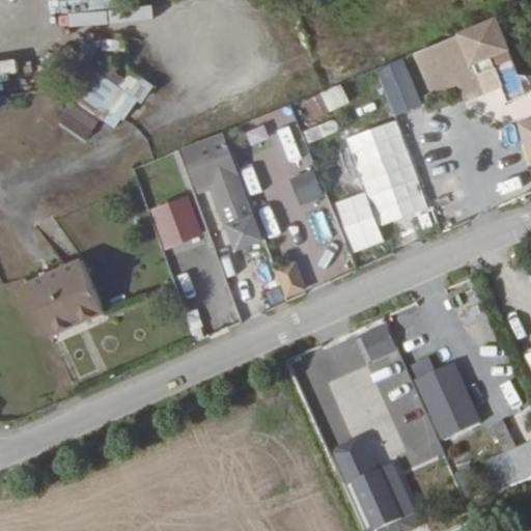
[(58,16),(60,32),(103,27),(101,9),(108,8),(107,0),(52,0),(55,17),(58,16)]
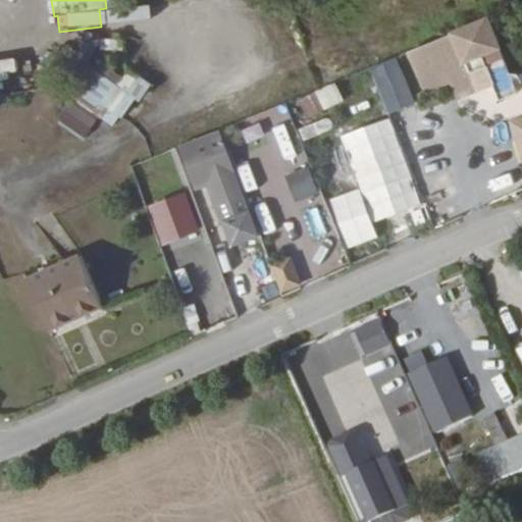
[(453,23),(402,44),(413,72),(464,52),(453,23)]
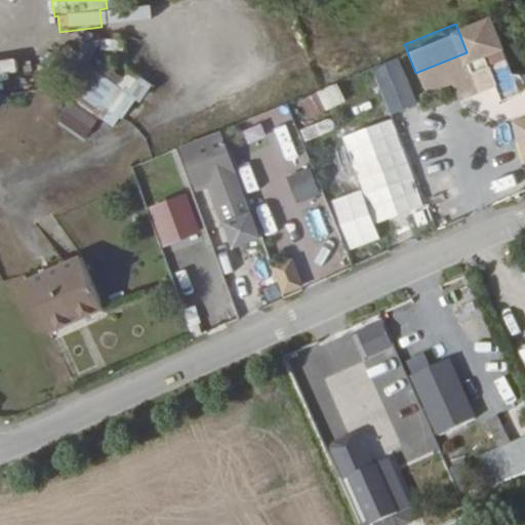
[(372,67),(387,116),(413,108),(400,58),(372,67)]
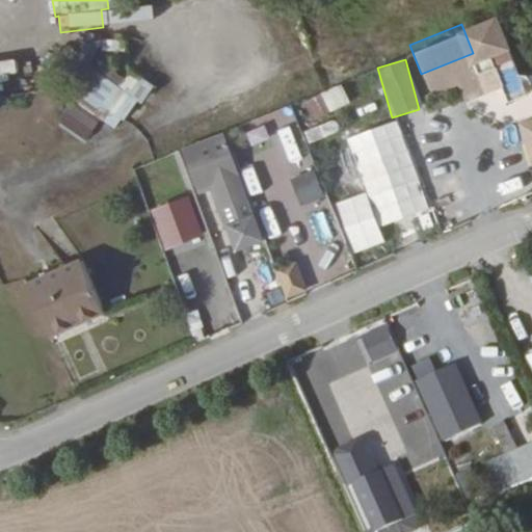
[(100,121),(118,133),(149,85),(129,72),(125,79),(98,61),(57,125),(85,142),(100,121)]
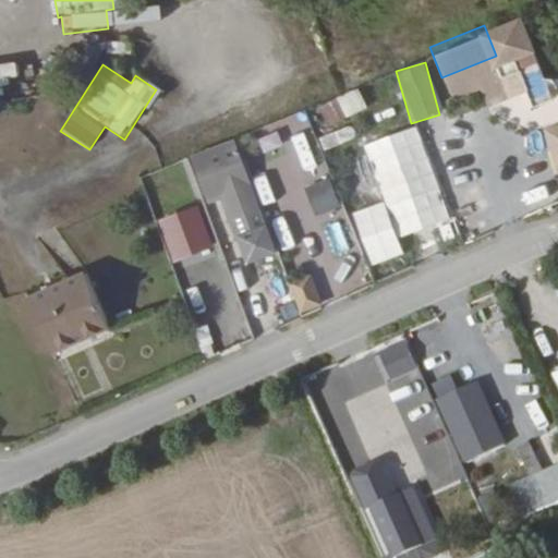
[(0,81),(15,81),(14,67),(0,68),(0,81)]
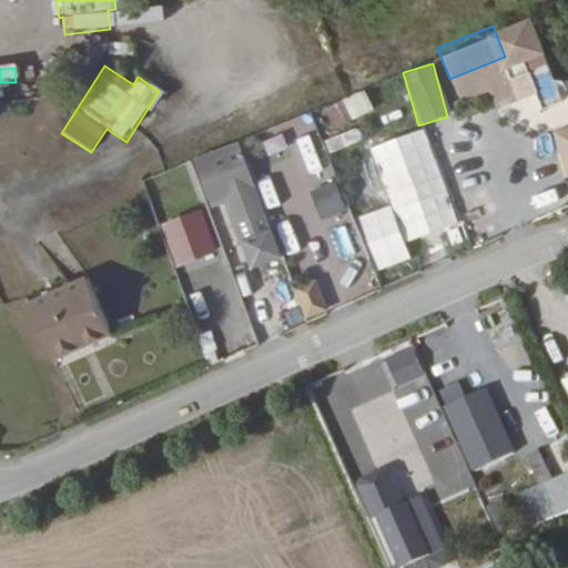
[(333,130),(371,111),(362,91),(323,110),(333,130)]
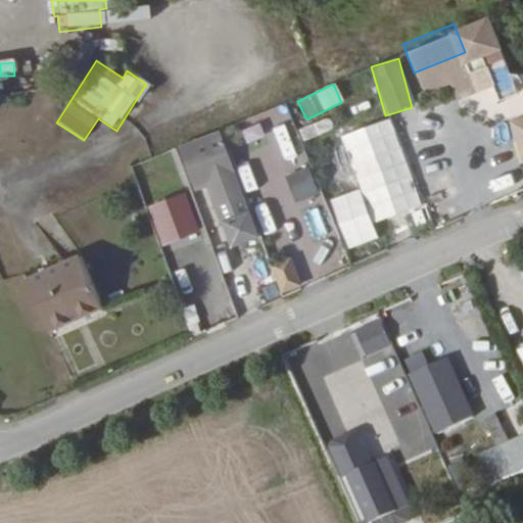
[(522,117),(508,122),(519,164),(522,162),(522,117)]
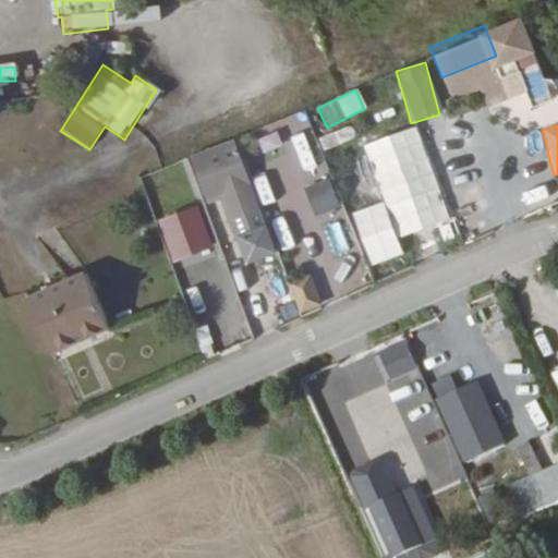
[(364,145),(396,240),(448,222),(416,128),(364,145)]
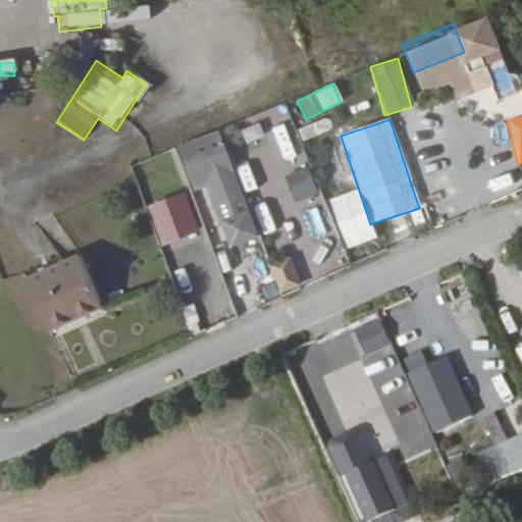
[(299,127),(302,141),(331,133),(328,120),(299,127)]
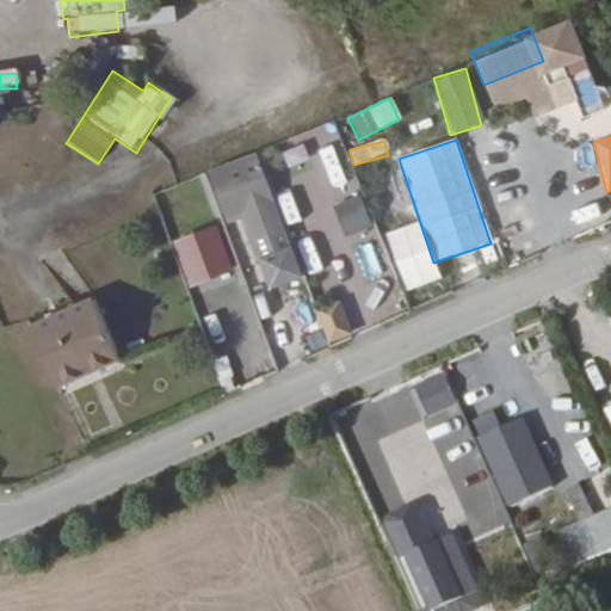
[(179,180),(190,207),(229,191),(218,165),(179,180)]
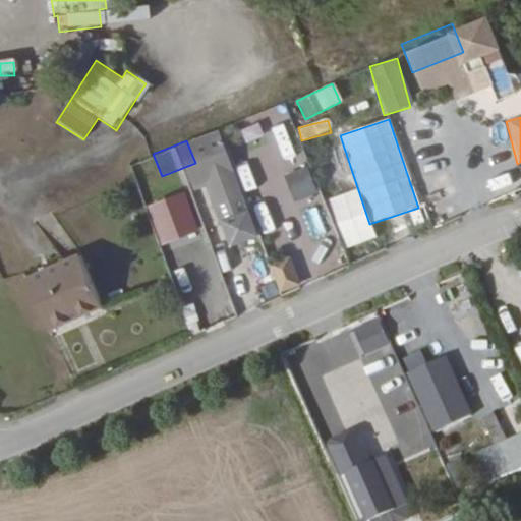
[(245,190),(255,187),(247,159),(237,162),(245,190)]
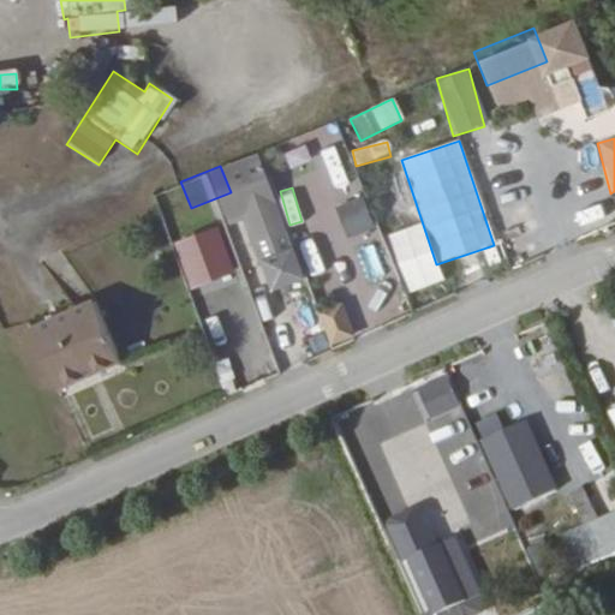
[(231,192),(191,208),(193,214),(233,198),(231,192)]
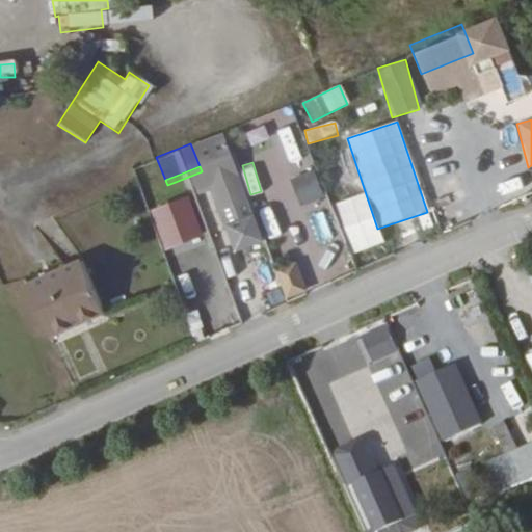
[(298,206),(321,201),(314,171),(291,178),(298,206)]
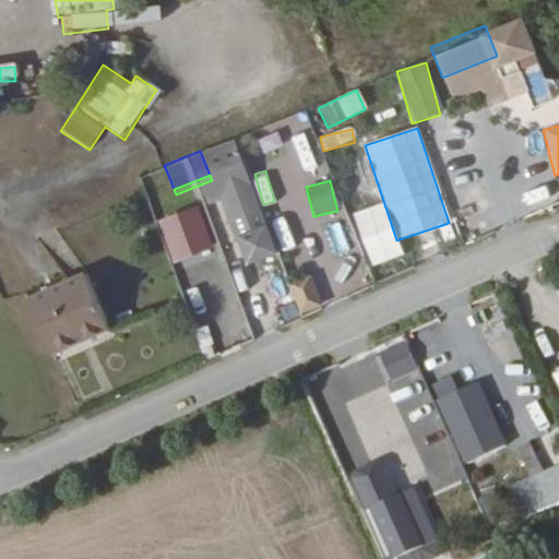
[(351,215),(369,269),(403,257),(383,203),(351,215)]
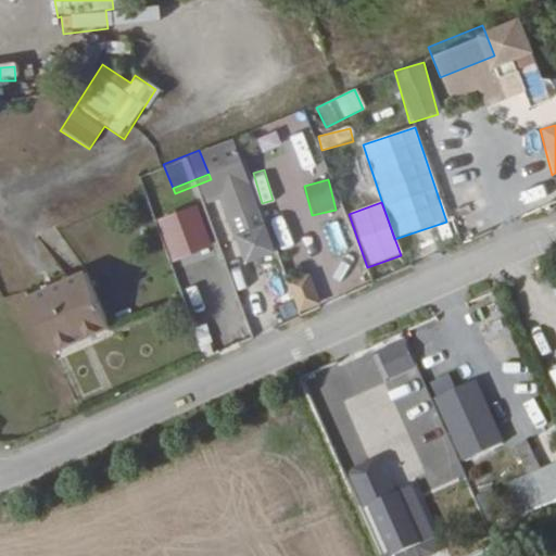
[(153,220),(169,265),(213,249),(197,204),(153,220)]
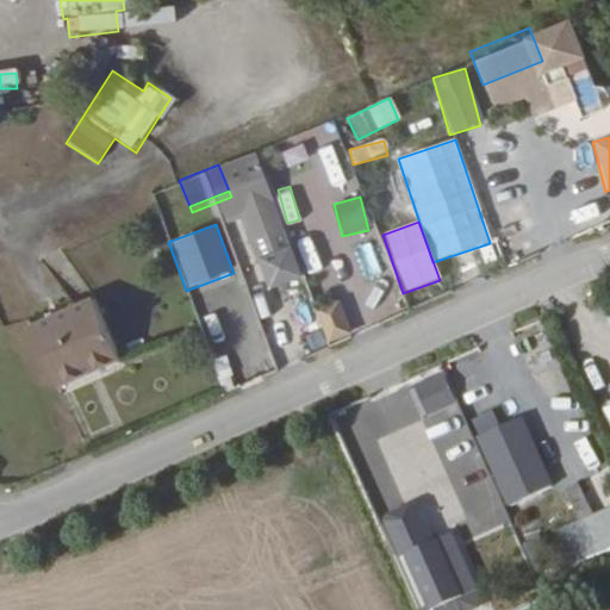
[(313,309),(327,346),(352,337),(337,300),(313,309)]
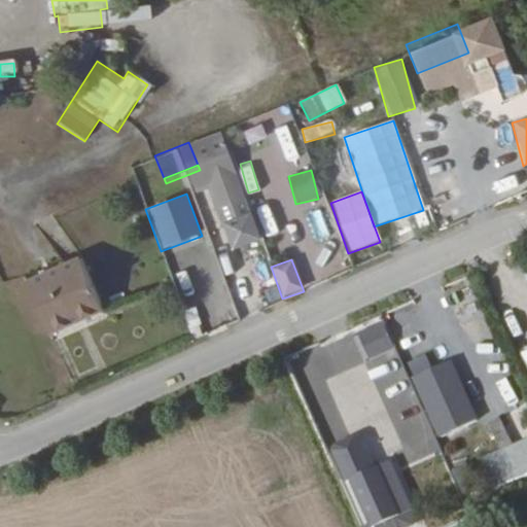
[(86,311),(64,260),(10,284),(33,335),(86,311)]
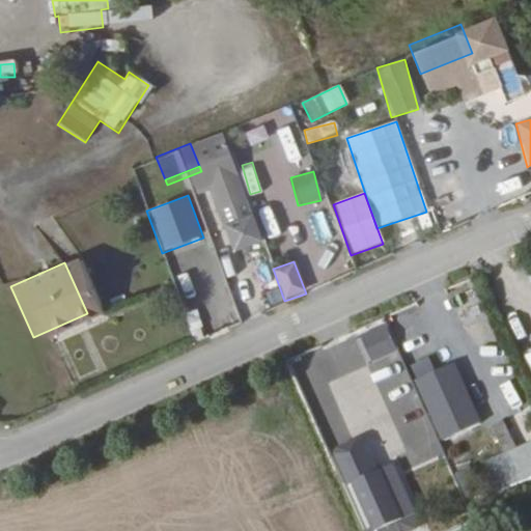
[(385,318),(365,328),(371,341),(391,331),(385,318)]
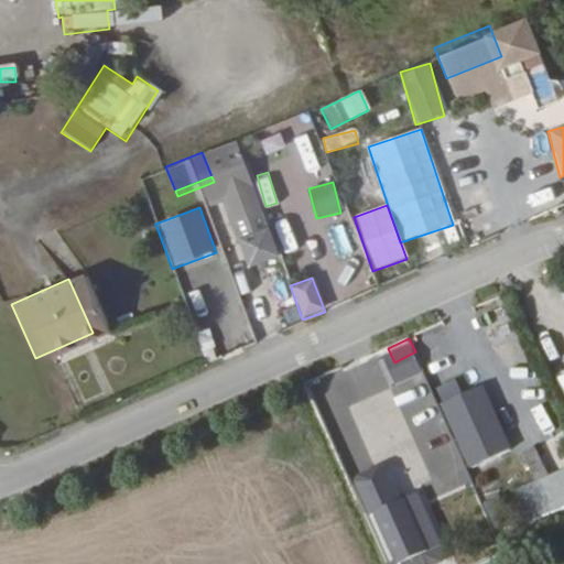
[(435,391),(447,388),(437,355),(425,358),(435,391)]
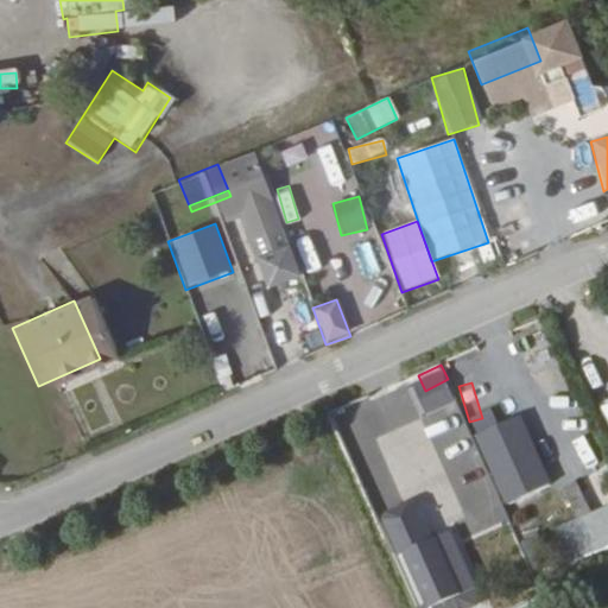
[(520,412),(472,431),(499,504),(548,485),(520,412)]
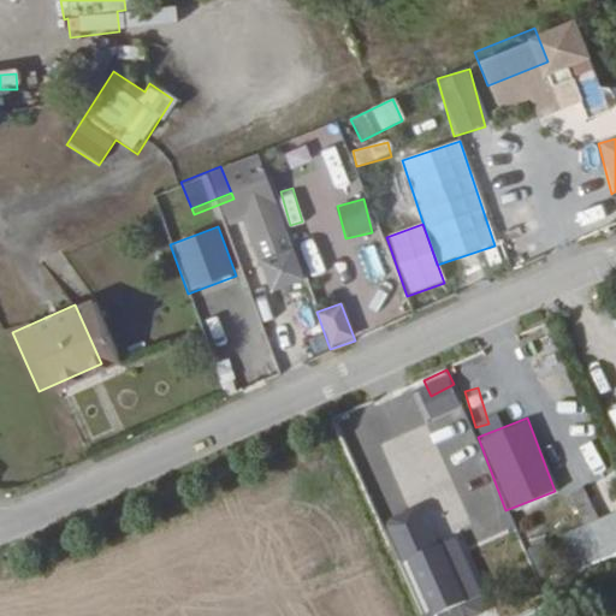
[(436,430),(475,540),(491,534),(483,509),(492,505),(480,471),(477,473),(458,421),(436,430)]
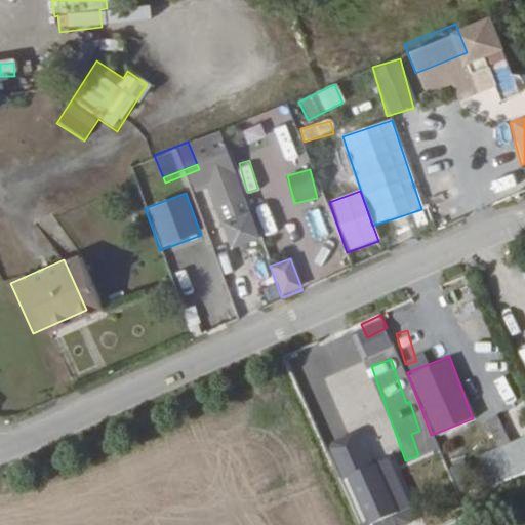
[(404,507),(382,459),(379,461),(366,432),(361,429),(338,440),(338,444),(351,474),(354,473),(376,524),(377,524),(385,522),(385,524),(392,524),(404,519),(400,510),(404,507)]
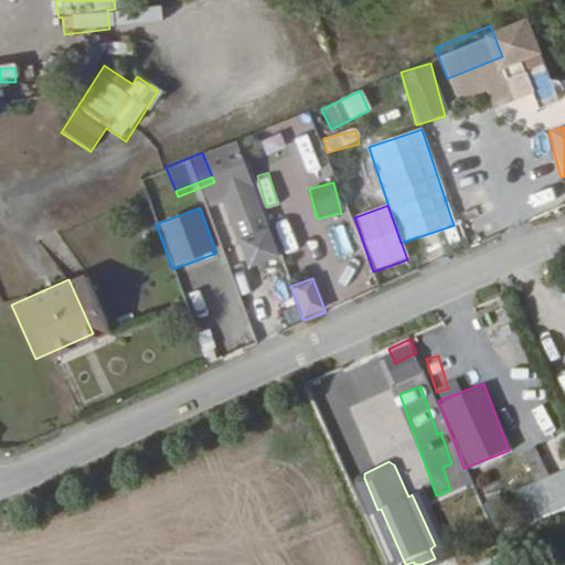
[(564,484),(546,493),(556,514),(564,510),(564,484)]
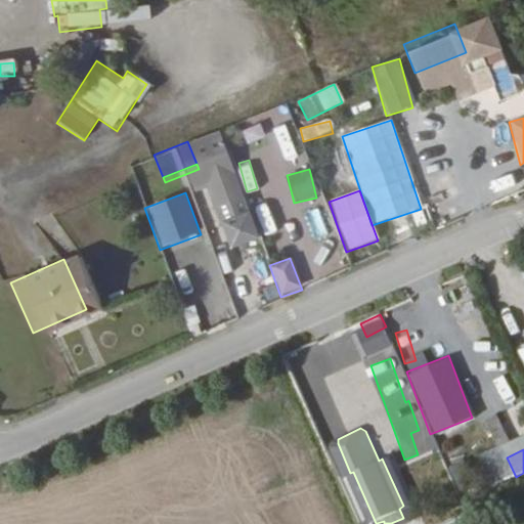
[(394,451),(382,459),(403,506),(399,509),(403,518),(417,512),(422,500),(394,451)]
